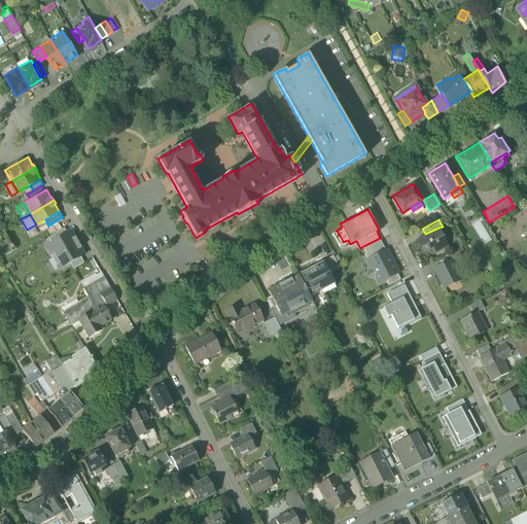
[(48,236),(51,242),(68,233),(64,226),(48,236)]
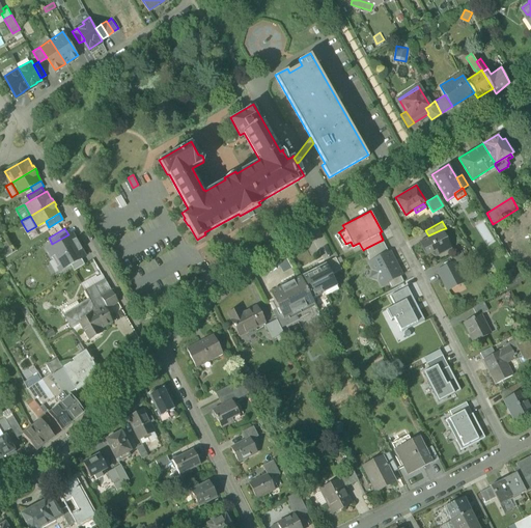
[(419,240),(426,254),(434,250),(448,243),(442,229),(428,235),(419,240)]
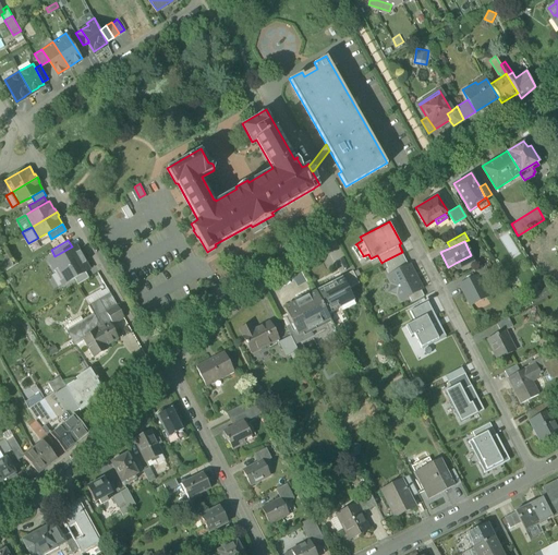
[(61,273),(67,281),(74,276),(85,270),(89,268),(75,244),(72,246),(55,256),(49,260),(56,272),(61,273)]
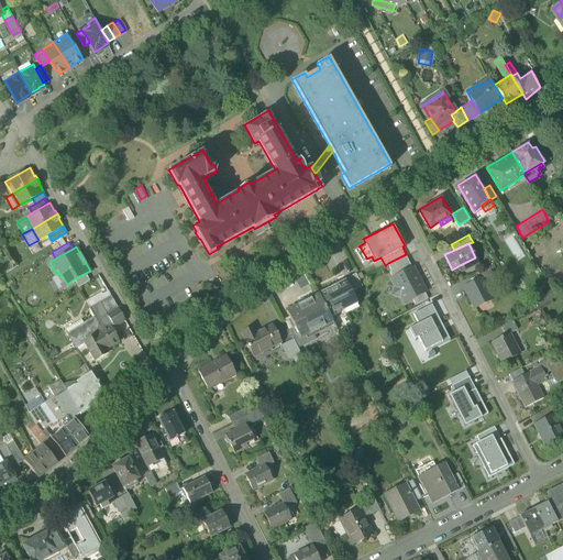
[(362,261),(366,259),(366,257),(360,246),(359,246),(355,249),(362,261)]
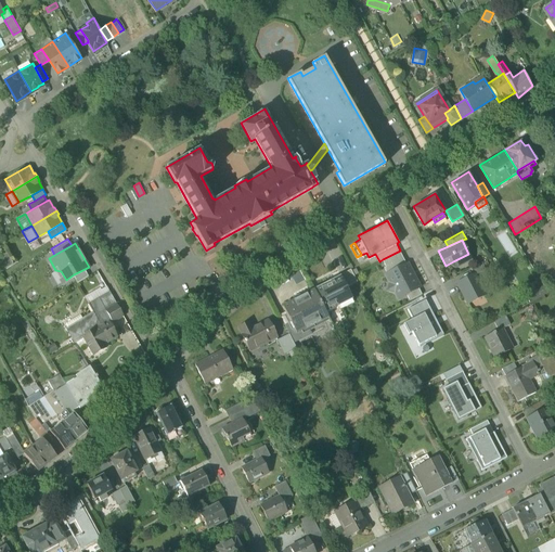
[(4,259),(8,265),(13,262),(7,251),(1,254),(3,260),(4,259)]
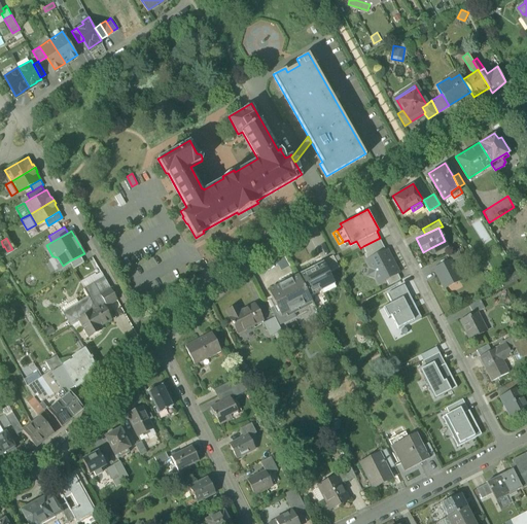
[(364,252),(366,257),(385,248),(380,238),(363,246),(366,251),(364,252)]
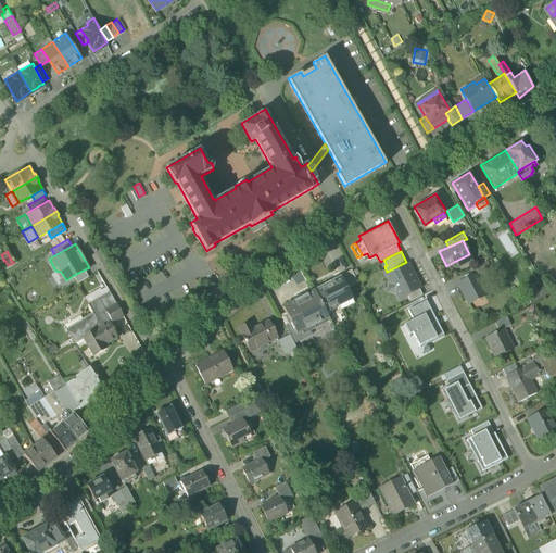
[(469,254),(454,262),(457,267),(472,260),(469,254)]
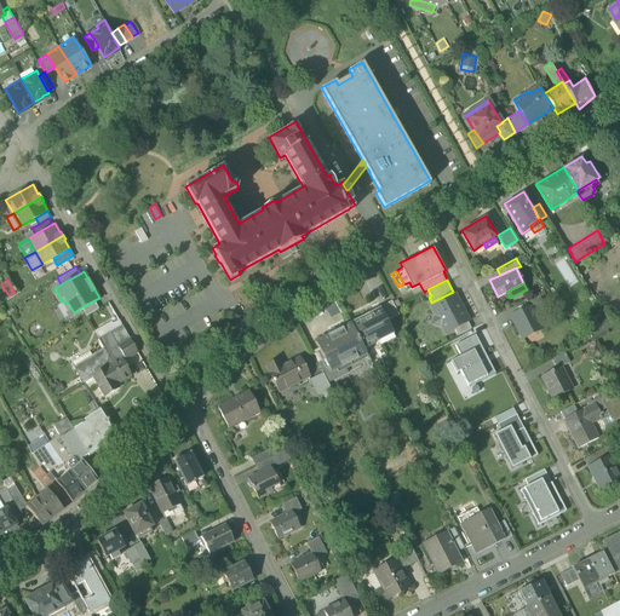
[(431,303),(436,314),(435,314),(436,315),(434,321),(440,323),(441,323),(446,332),(454,327),(468,320),(469,320),(454,291),(453,292),(431,303)]
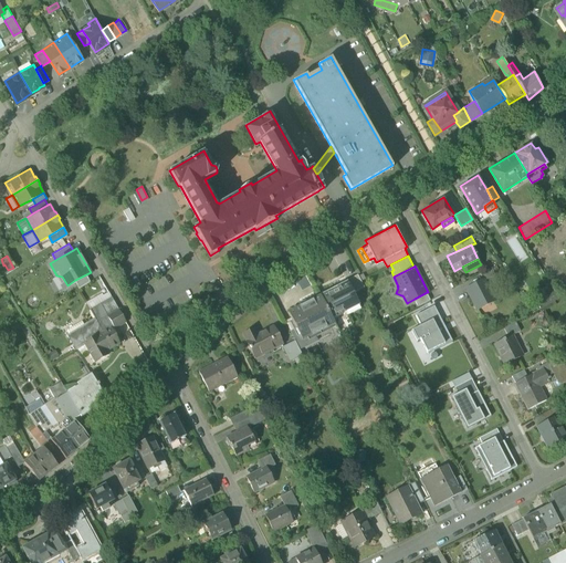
[(484,278),(484,279),(495,273),(492,266),(480,272),(483,279),(484,278)]
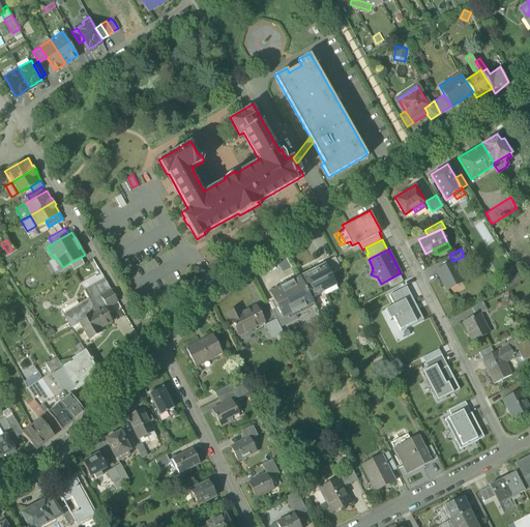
[(325,261),(330,272),(341,267),(334,255),(325,260),(324,261),(324,262),(325,261)]
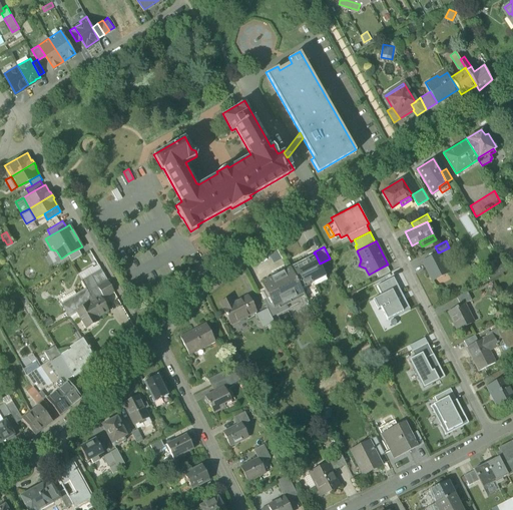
[(278,247),(269,252),(274,262),(283,257),(278,247)]
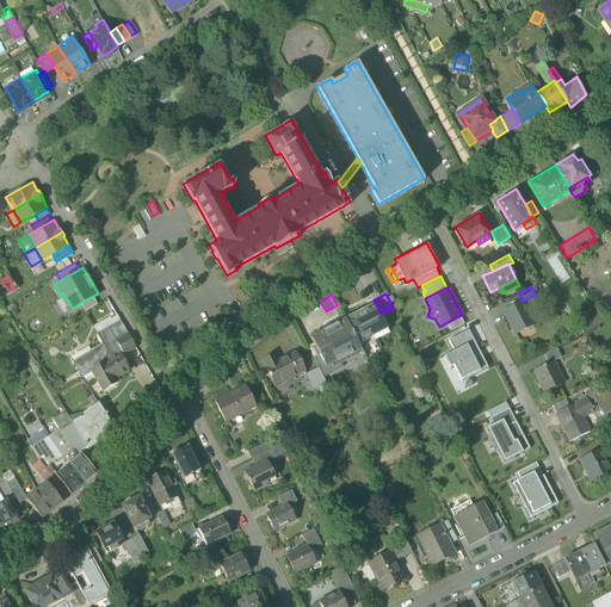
[(81,302),(85,309),(97,302),(93,296),(81,302)]
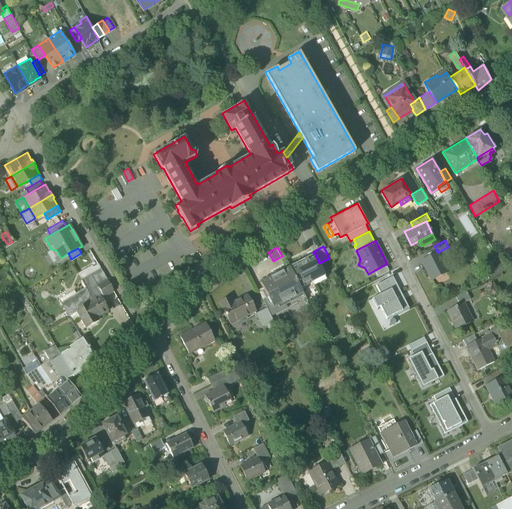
[(56,250),(51,249),(57,259),(61,258),(56,250)]
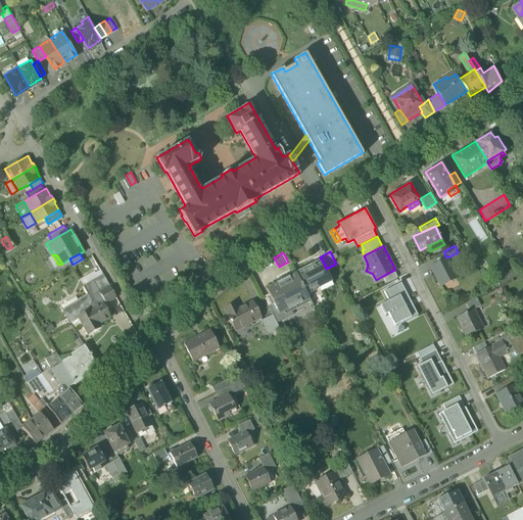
[(431,265),(441,284),(457,276),(447,257),(447,256),(446,257),(431,265)]
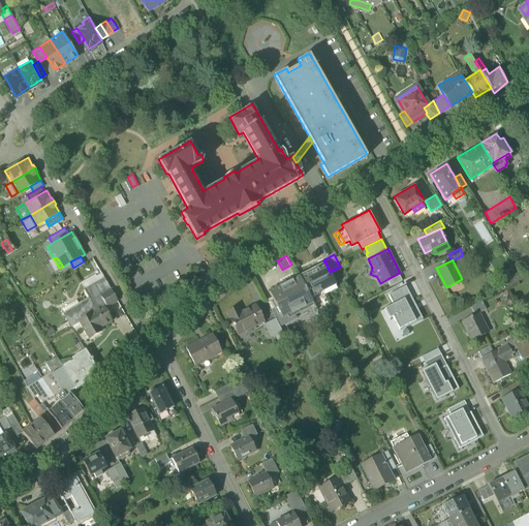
[(300,275),(310,297),(322,289),(324,292),(337,286),(330,272),(324,260),(323,261),(299,274),(300,275)]
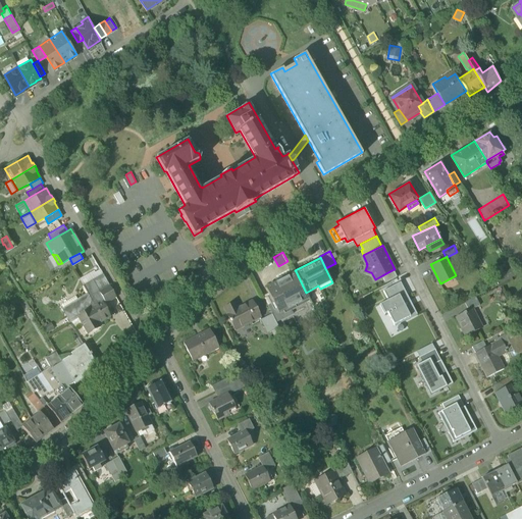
[(79,277),(83,284),(93,278),(103,272),(100,267),(95,270),(94,268),(79,277)]
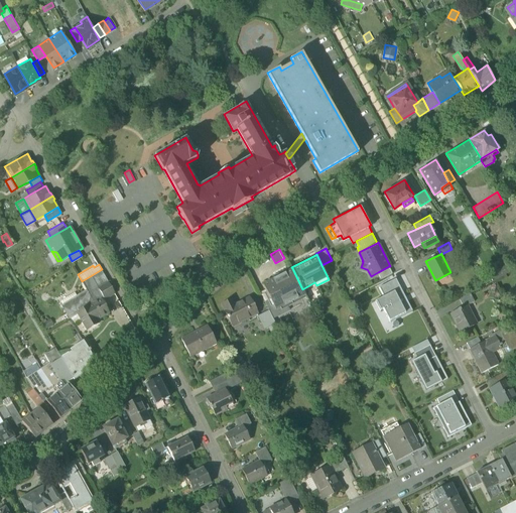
[(489,273),(492,279),(509,270),(506,264),(489,273)]
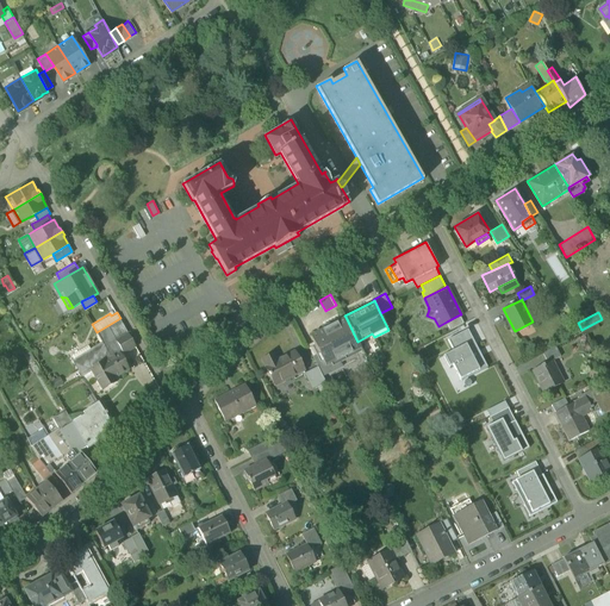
[(447,322),(450,328),(464,322),(460,314),(447,322)]
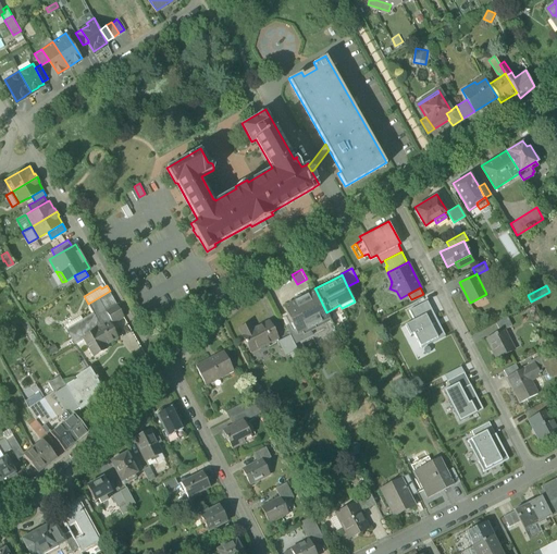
[(329,316),(326,312),(316,290),(284,306),(287,314),(292,321),(299,337),(300,339),(312,333),(309,327),(329,316)]
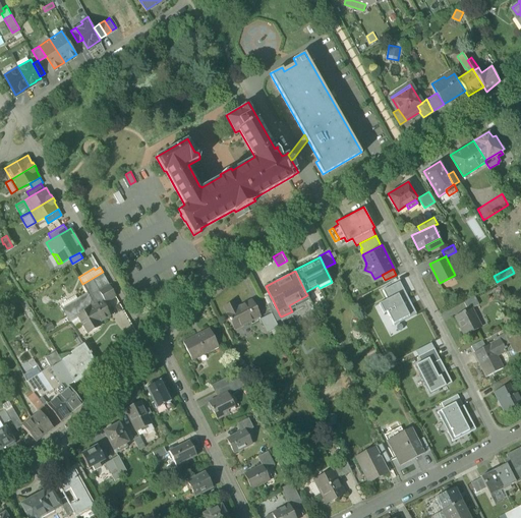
[(93,278),(105,300),(116,294),(103,272),(93,278)]
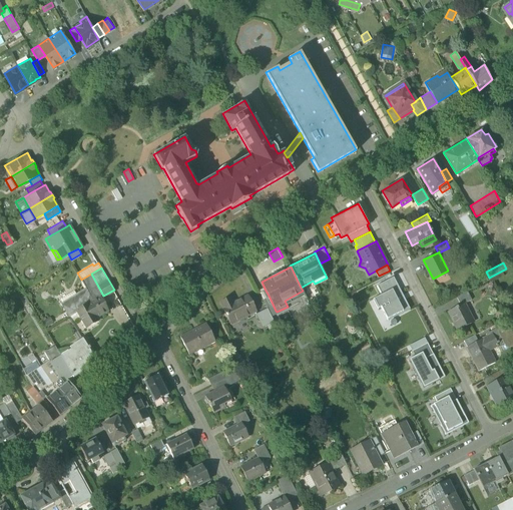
[(81,280),(93,300),(99,296),(101,298),(103,296),(91,274),(81,280)]
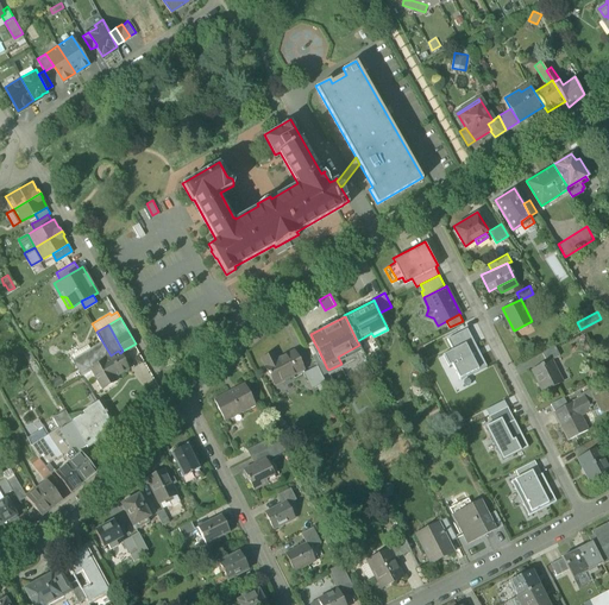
[(466,327),(447,336),(452,347),(465,341),(466,344),(473,340),(466,327)]
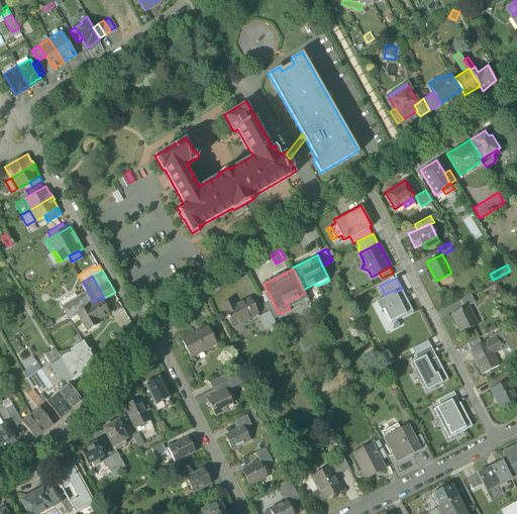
[(390,320),(391,321),(413,310),(402,289),(396,292),(406,311),(390,320)]
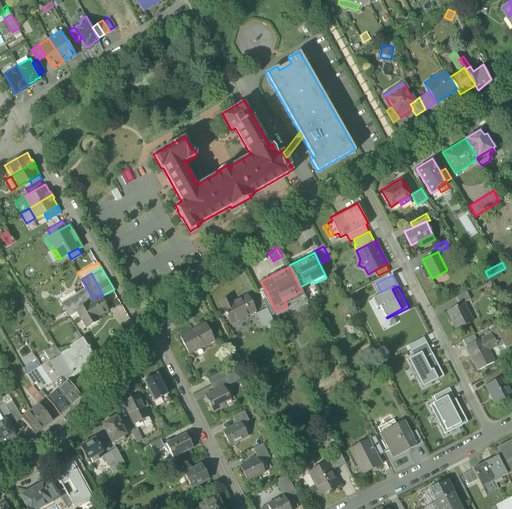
[(392,289),(391,287),(380,292),(372,297),(377,306),(380,304),(386,317),(402,308),(392,289)]
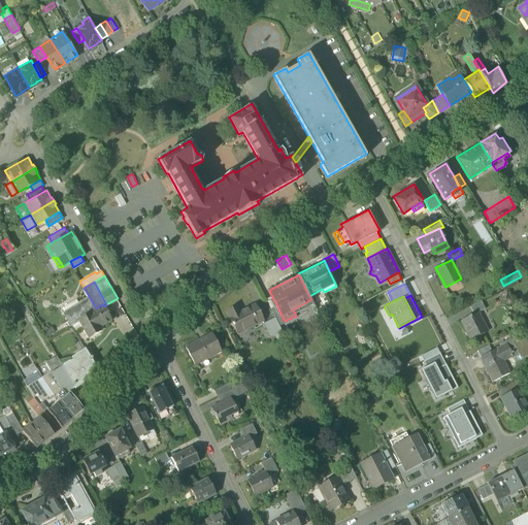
[(62,305),(65,310),(79,302),(76,297),(62,305)]
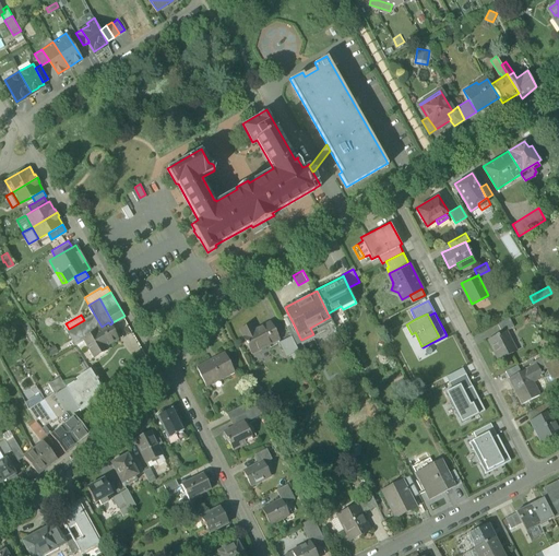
[(283,317),(286,324),(293,322),(288,315),(283,317)]
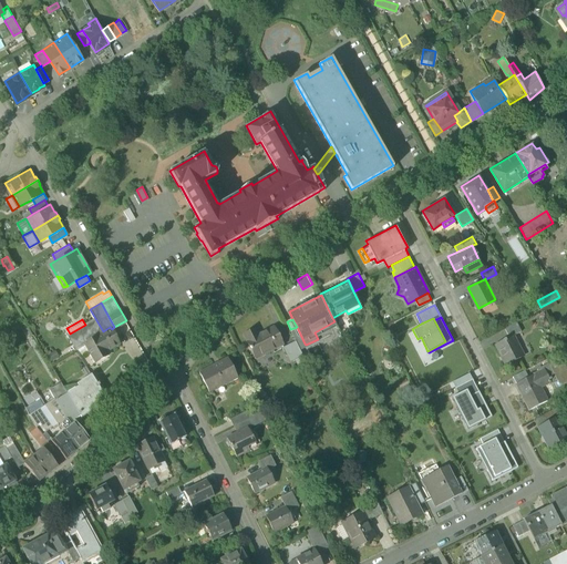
[(505,327),(509,335),(513,334),(521,329),(516,320),(505,327)]
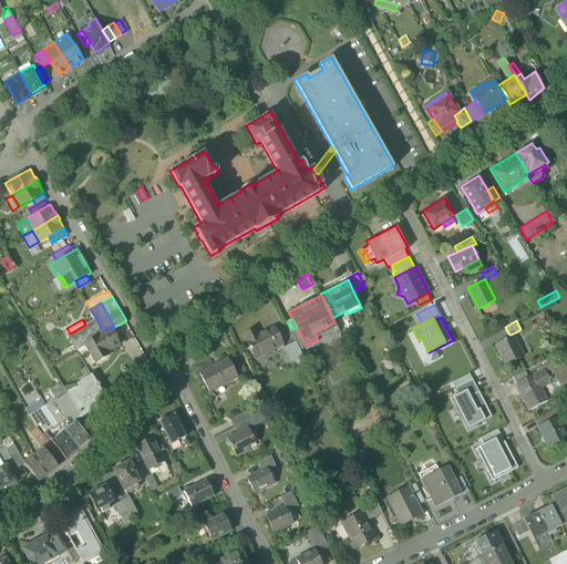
[(78,348),(85,344),(84,341),(93,336),(86,324),(85,325),(70,334),(78,348)]
